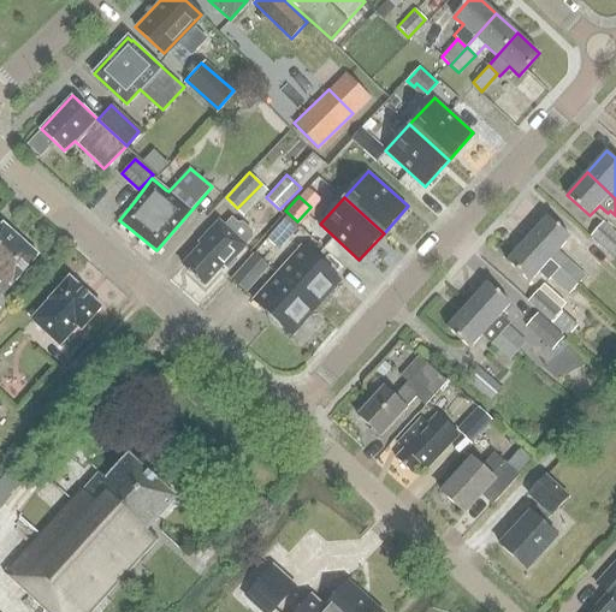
[(219,218),(199,241),(201,243),(183,263),(205,283),(223,262),(226,265),(253,235),(253,229),(243,220),(238,221),(232,215),(226,223),(219,218)]
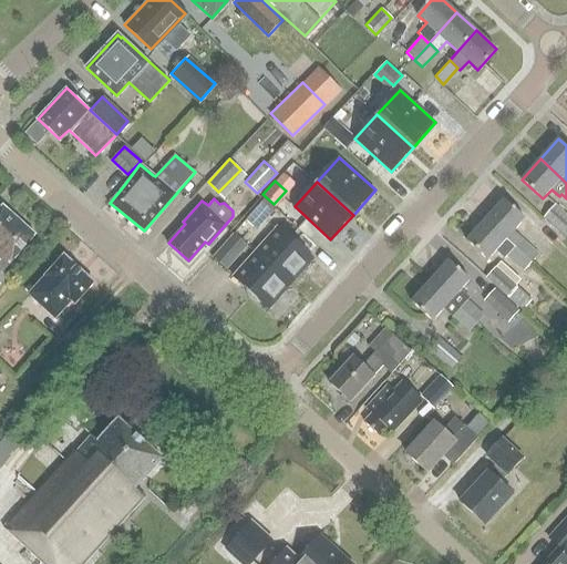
[(503,200),(485,219),(506,239),(515,247),(523,239),(514,231),(525,218),(503,200)]
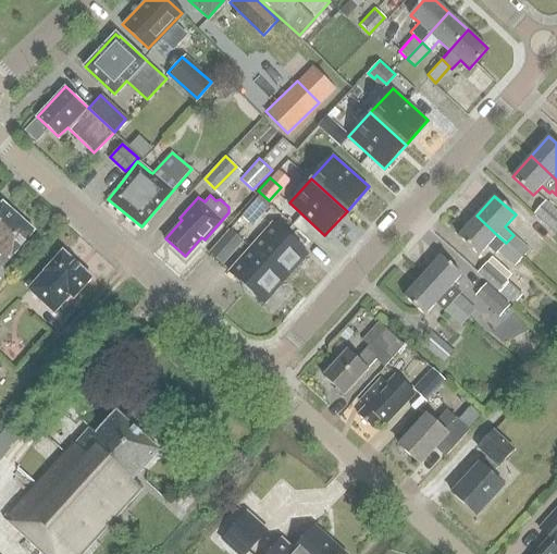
[(556,209),(546,199),(534,212),(556,232),(556,209)]
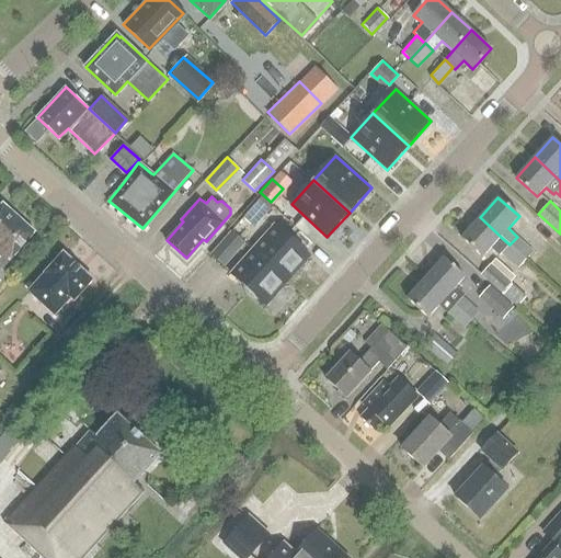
[(0,279),(6,273),(0,268),(34,231),(3,202),(0,205),(0,279)]
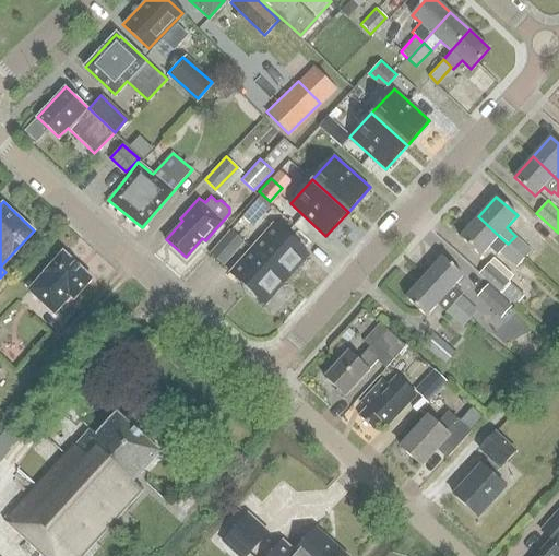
[(508,244),(499,236),(478,216),(460,236),(480,255),(489,246),(498,255),(501,252),(508,244)]
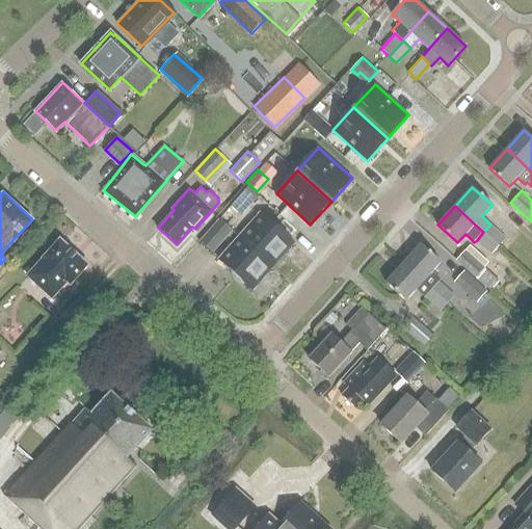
[(239,234),(273,264),(294,241),(260,210),(239,234)]
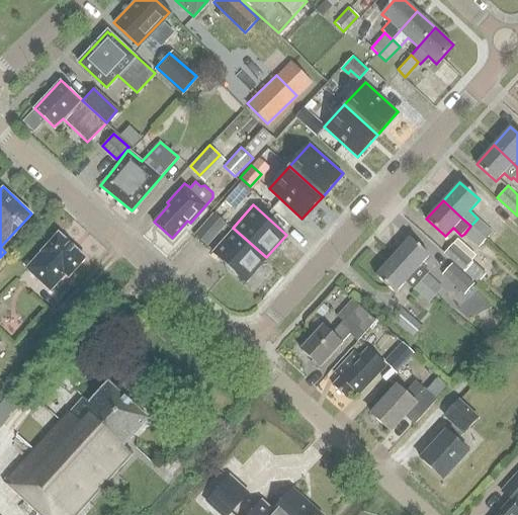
[(203,223),(217,234),(227,224),(213,211),(203,223)]
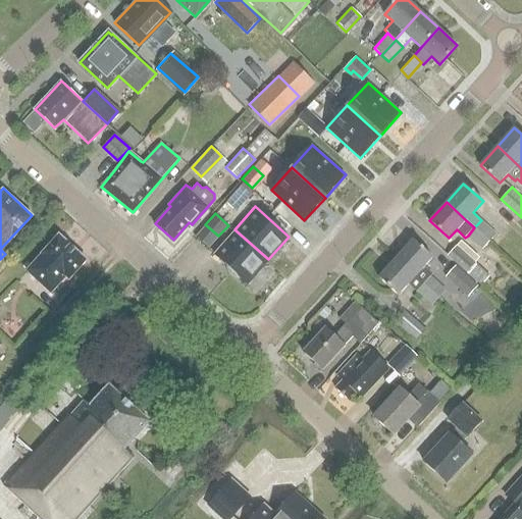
[(481,220),(474,227),(489,242),(497,234),(481,220)]
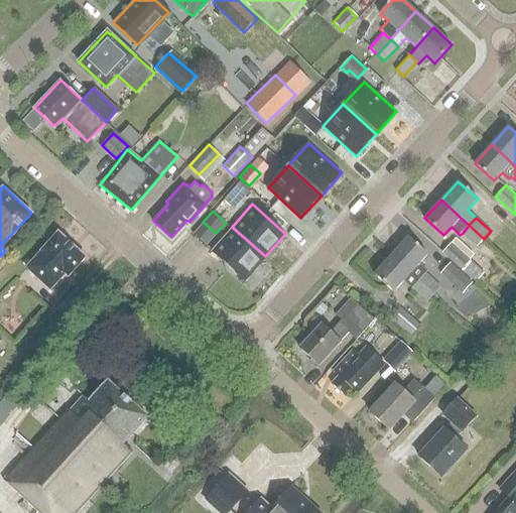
[(469,225),(463,233),(477,246),(484,239),(469,225)]
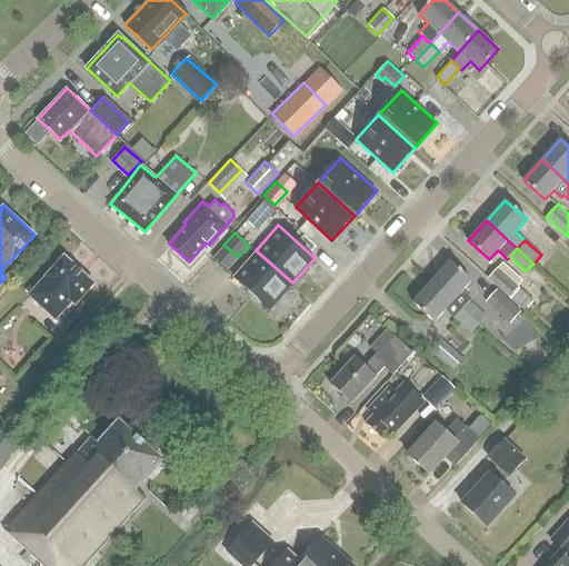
[(292,283),(256,250),(233,275),(270,308),(292,283)]
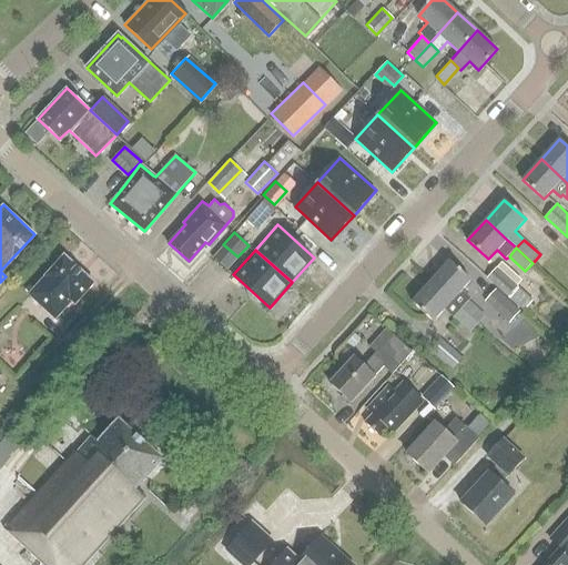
[(70,299),(74,302),(92,283),(64,256),(29,294),(53,316),(70,299)]
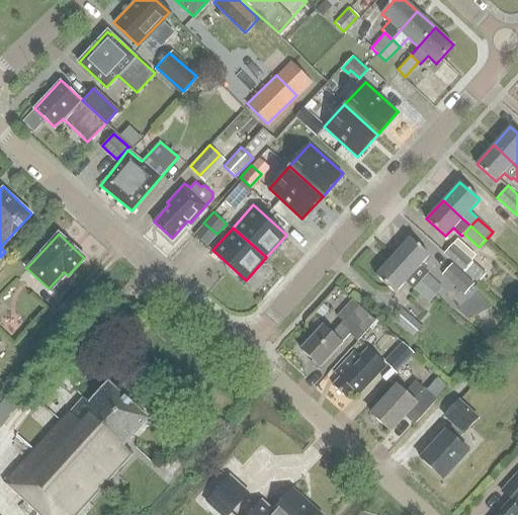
[(409,239),(393,256),(397,259),(436,295),(442,287),(419,266),(428,256),(409,239)]
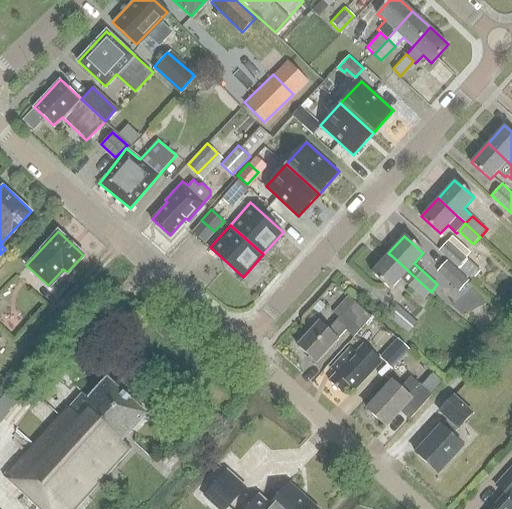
[(458,265),(465,256),(448,241),(440,249),(458,265)]
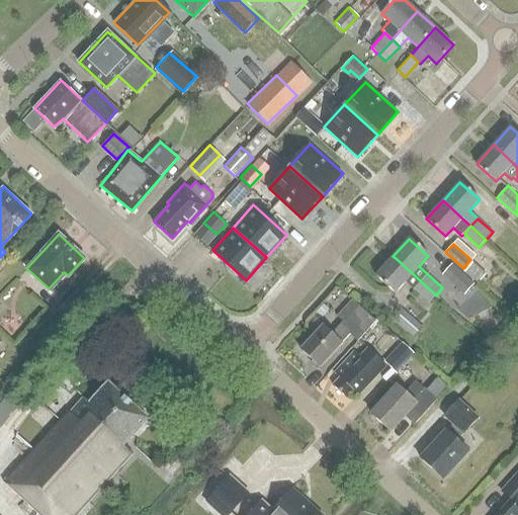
[(436,295),(397,259),(393,256),(376,274),(397,291),(406,281),(429,303),(436,295)]
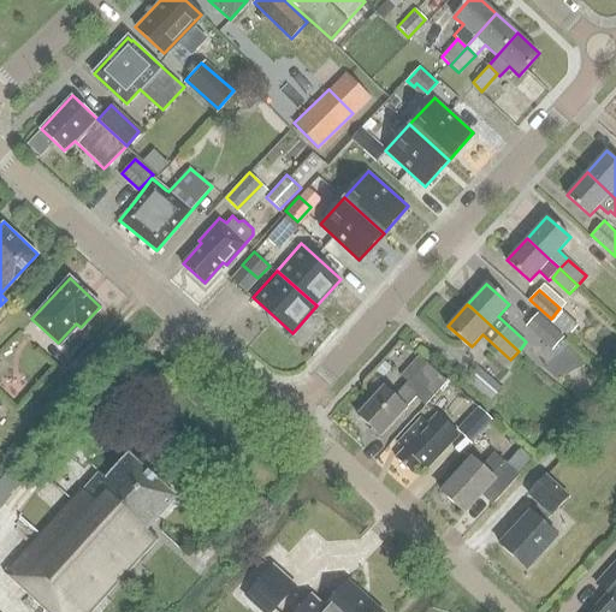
[(578,325),(562,310),(552,321),(568,334),(578,325)]
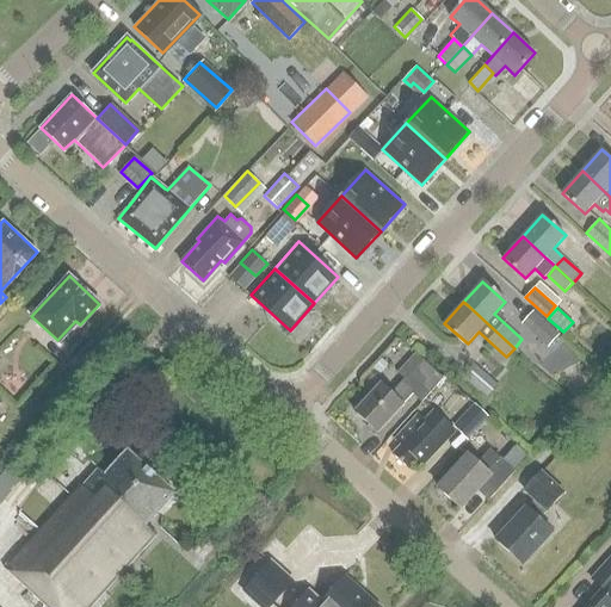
[(561,333),(535,310),(524,322),(550,345),(561,333)]
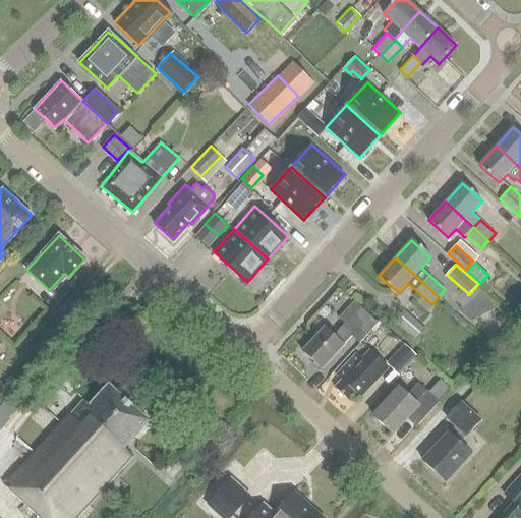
[(513,297),(508,299),(507,304),(511,307),(516,306),(517,301),(513,297)]
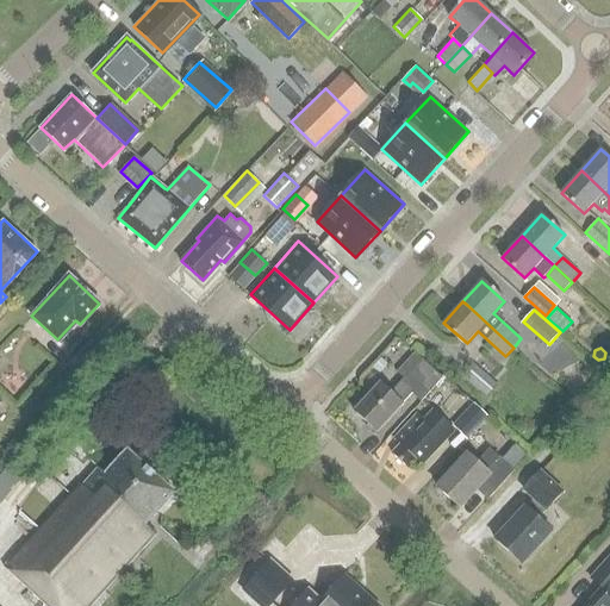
[(424,358),(422,360),(405,378),(404,378),(391,391),(381,381),(356,408),(378,429),(403,403),(402,401),(412,391),(422,399),(443,376),(425,360),(424,358)]
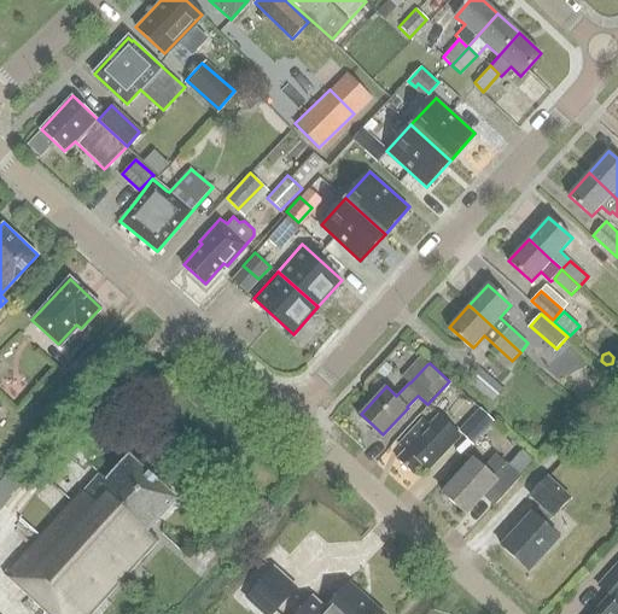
[(494,398),(503,387),(481,366),(471,378),(494,398)]
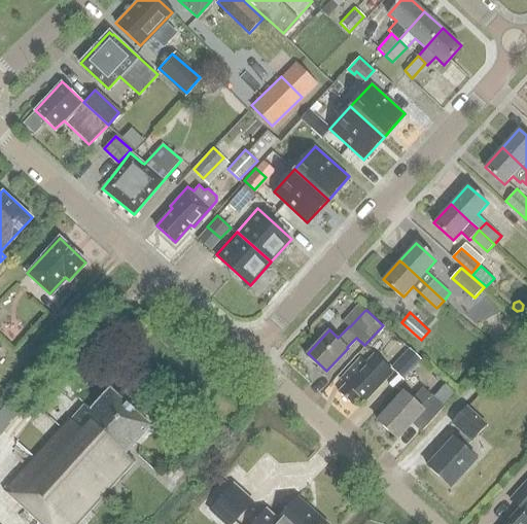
[(403,379),(422,359),(409,347),(390,367),(403,379)]
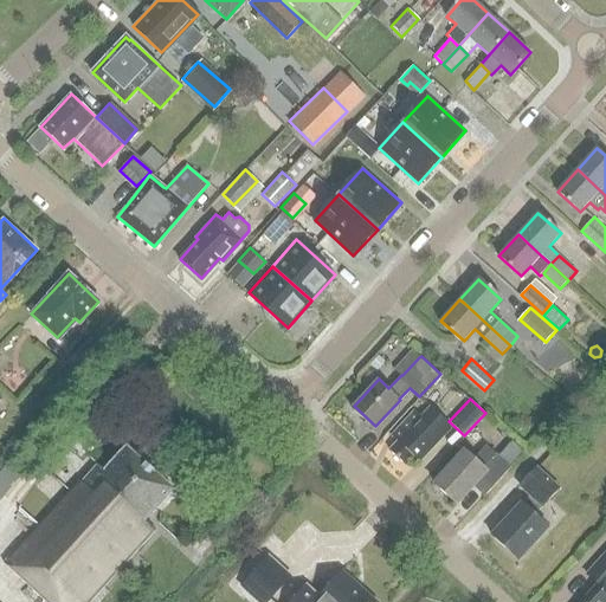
[(420,459),(452,425),(439,413),(431,405),(423,415),(417,409),(393,434),(399,439),(391,448),(406,463),(414,453),(420,459)]
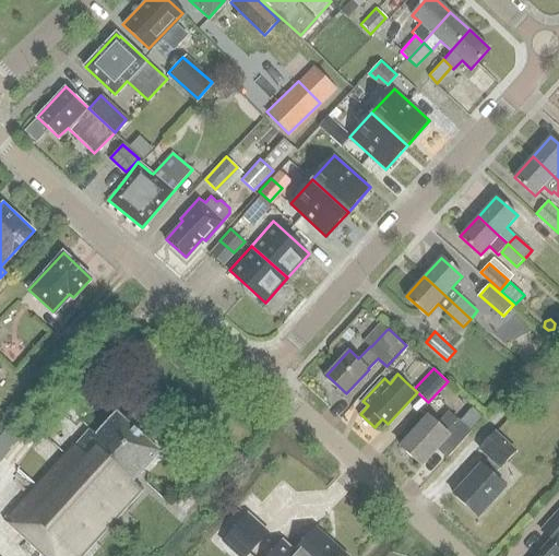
[(421,464),(437,448),(447,456),(470,430),(449,411),(438,423),(430,415),(402,446),(421,464)]
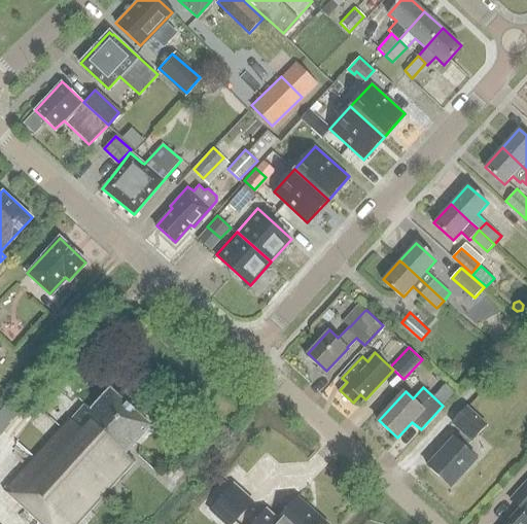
[(71,420),(69,418),(5,488),(43,523),(74,523),(135,459),(127,452),(150,426),(110,389),(92,410),(85,404),(71,420)]
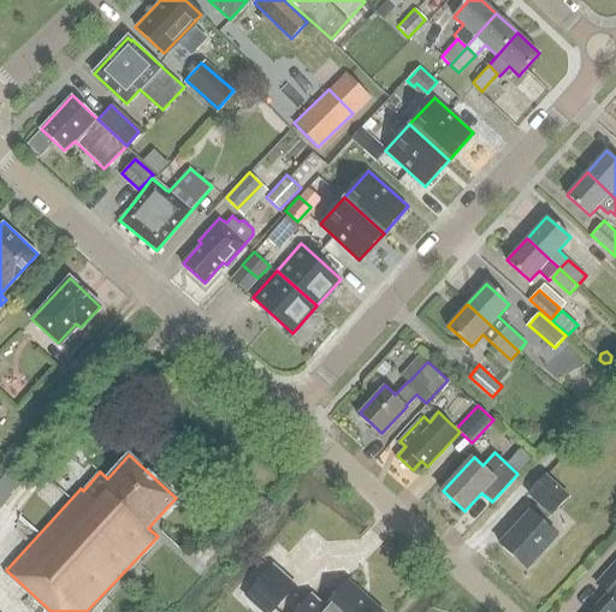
[(540,501),(502,542),(527,566),(557,533),(544,521),(568,494),(546,475),(531,492),(540,501)]
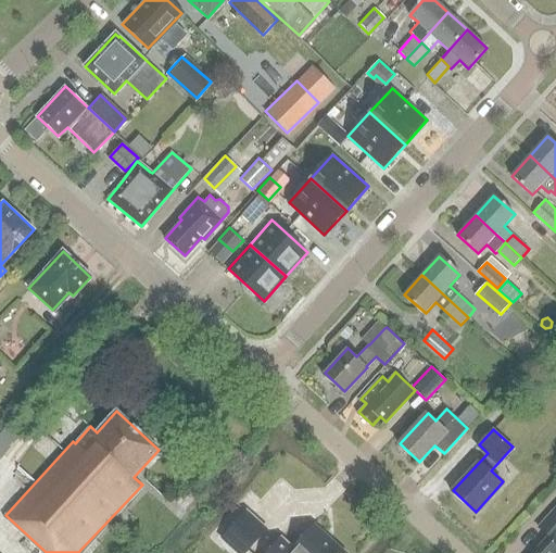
[(555,552),(555,506),(540,525),(550,533),(532,552),(555,552)]
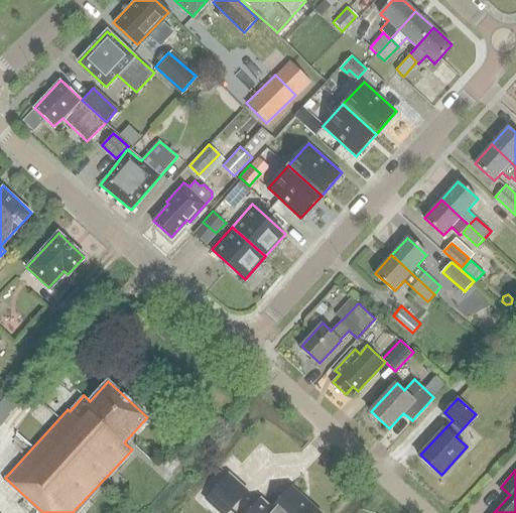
[(229,473),(206,499),(222,512),(226,512),(247,490),(229,473)]
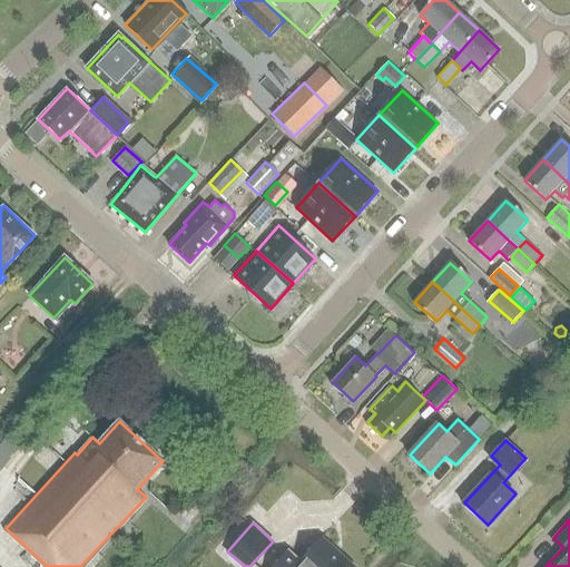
[(355,566),(325,538),(304,561),(291,550),(274,566),(355,566)]
